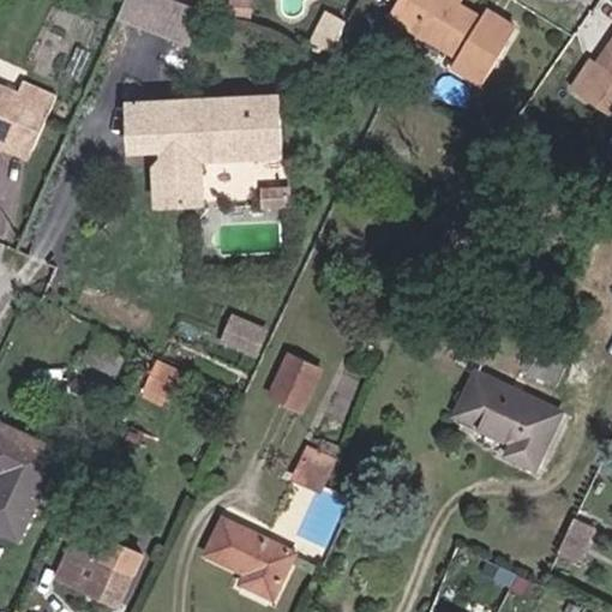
[(143,23),(153,0),(127,0),(121,15),(143,23)]
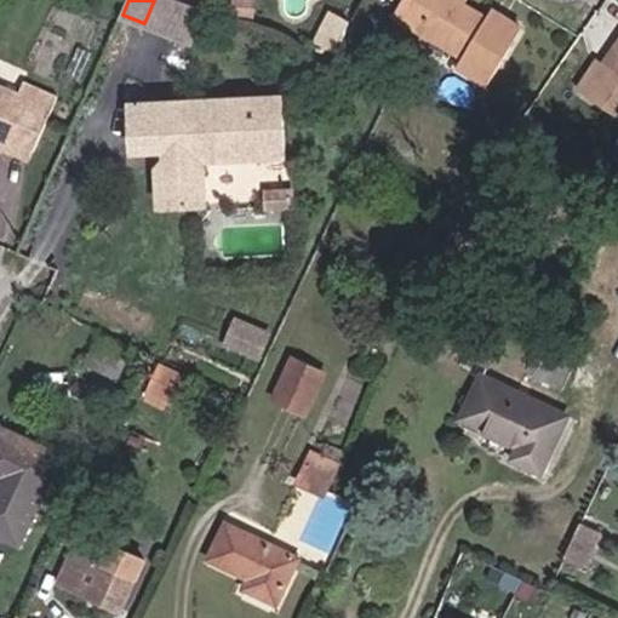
[(169,34),(184,0),(154,0),(144,23),(169,34)]
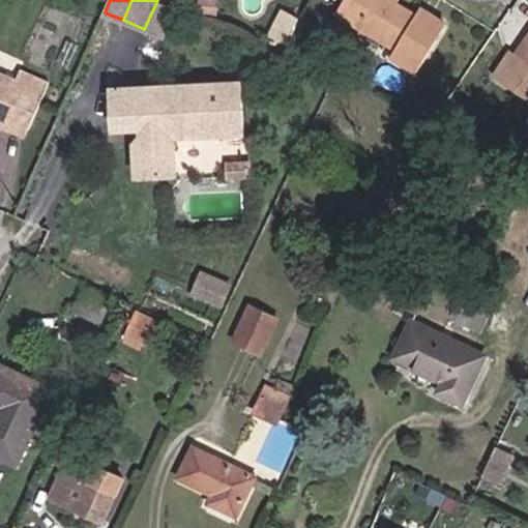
[(343,0),(334,15),(393,49),(389,56),(415,70),(444,24),(418,7),(414,15),(392,1),(390,0),(343,0)]
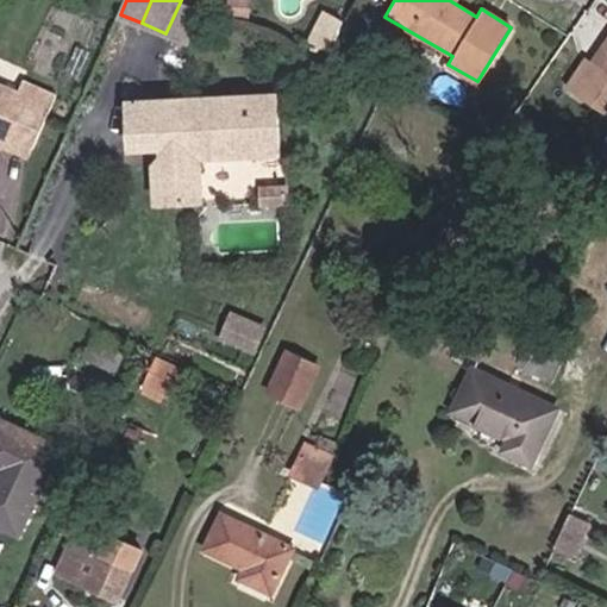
[(606,35),(589,61),(570,89),(606,114),(606,35)]
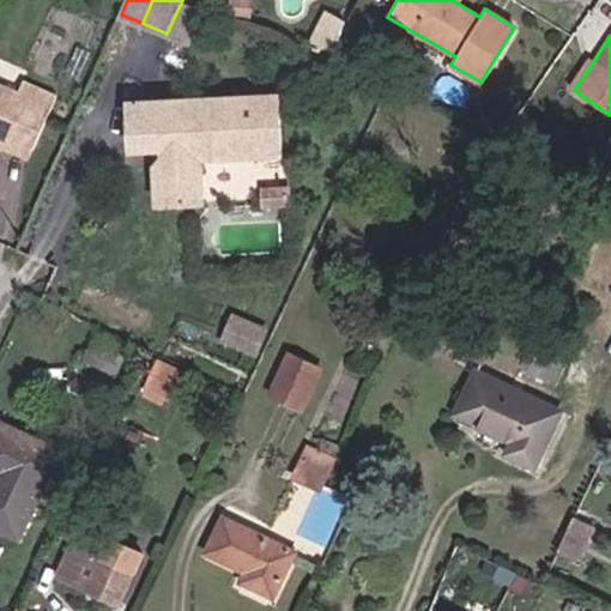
[(567,85),(574,90),(593,61),(586,58),(567,85)]
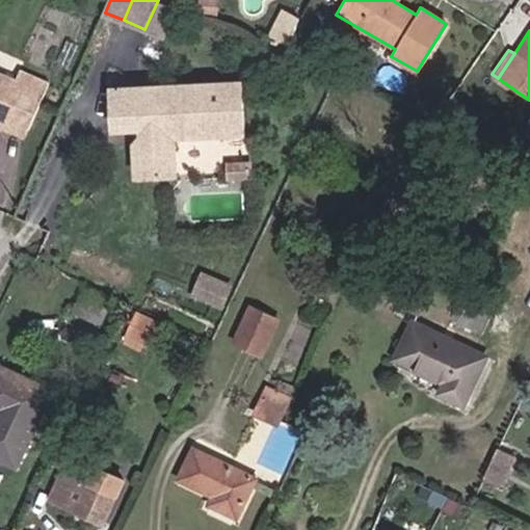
[(0,125),(7,128),(26,83),(0,72),(0,125)]
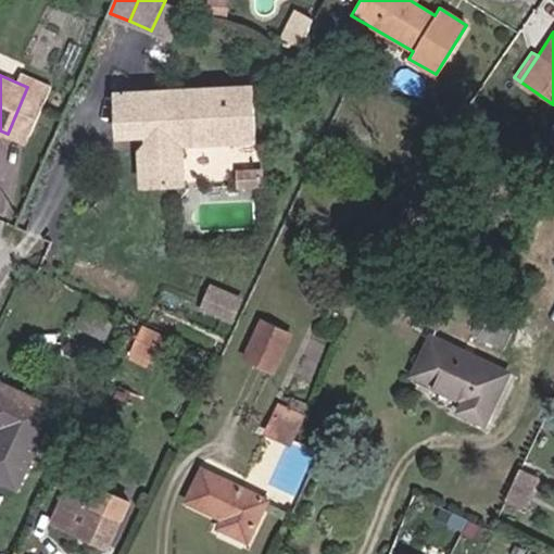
[(116,90),(117,96),(118,135),(148,134),(149,141),(140,150),(141,184),(185,183),(184,141),(255,138),(252,85),(116,90)]
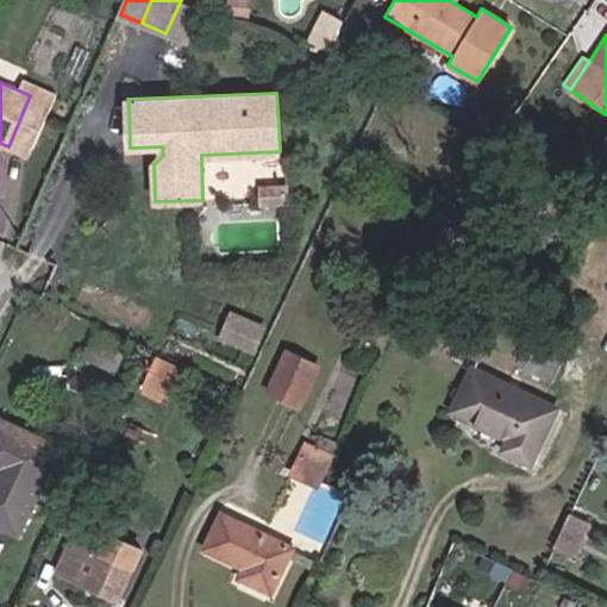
[(288,199),(287,185),(282,186),(264,187),(264,201),(288,199)]
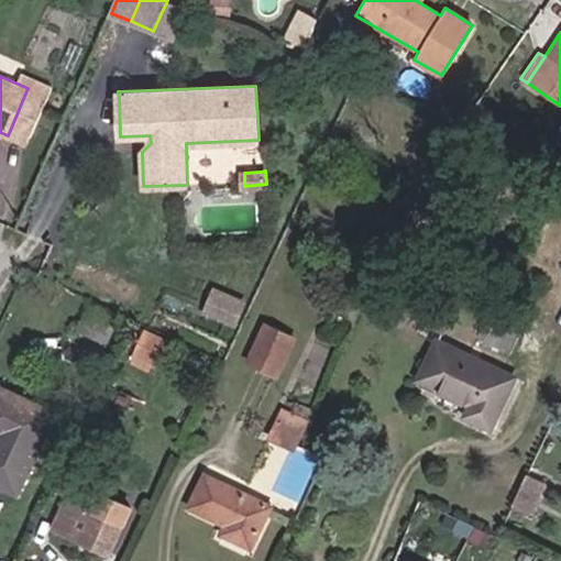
[(518,299),(530,272),(507,262),(473,338),(508,354),(530,306),(518,299)]
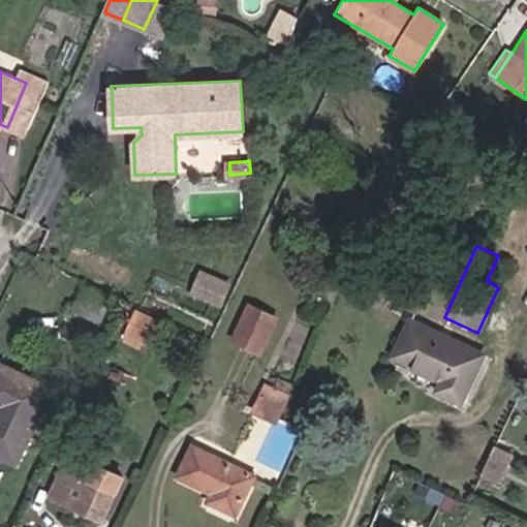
[(219,304),(227,285),(224,283),(200,273),(192,291),(219,304)]
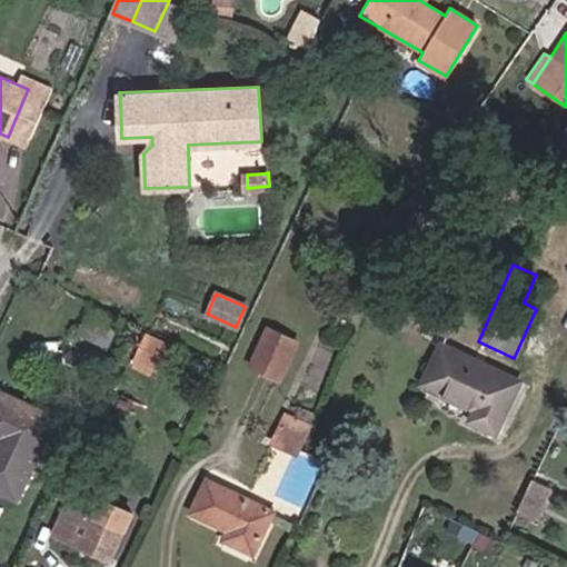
[(106,344),(113,326),(88,314),(80,330),(106,344)]
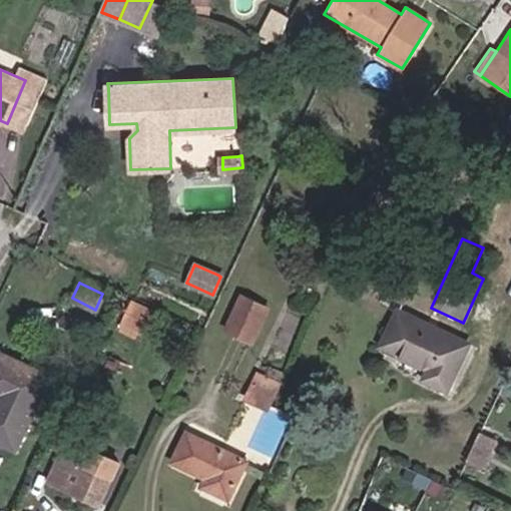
[(251,343),(270,306),(240,292),(222,330),(251,343)]
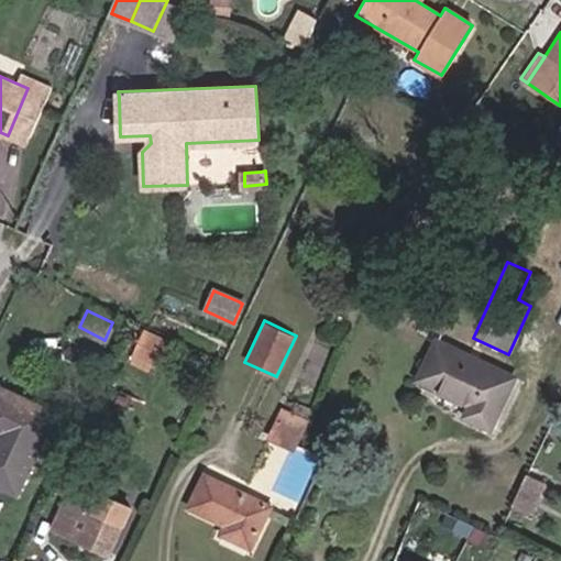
[(152,363),(163,339),(144,330),(133,354),(152,363)]
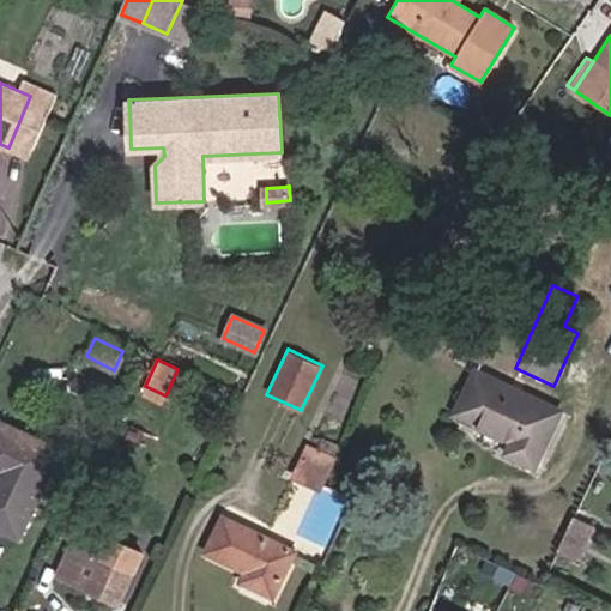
[(560,410),(476,369),(455,412),(512,437),(506,451),(534,465),(560,410)]
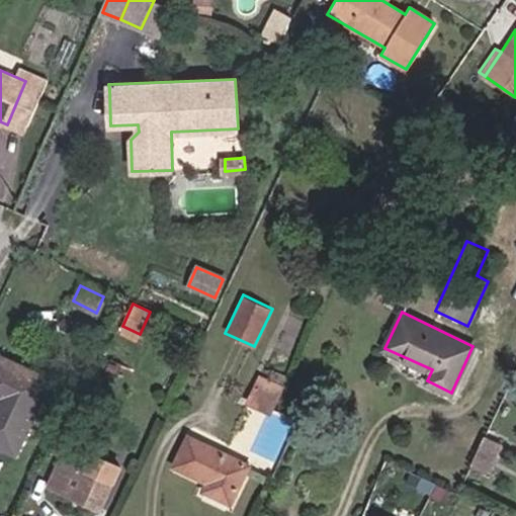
[(0,442),(15,450),(49,379),(0,355),(0,442)]
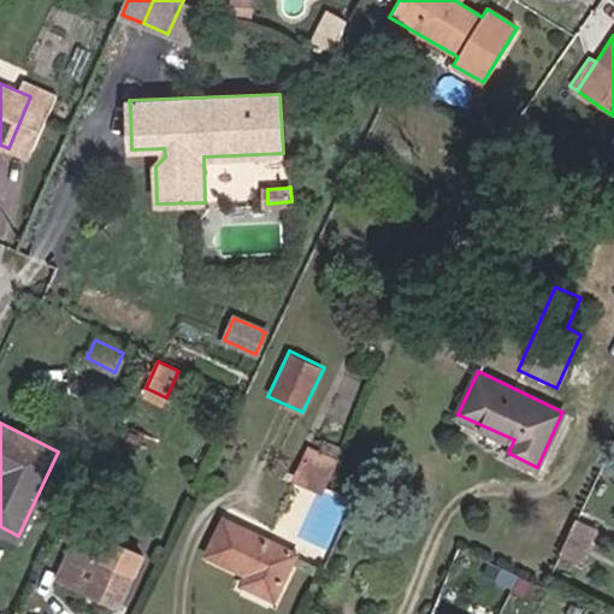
[(319,489),(332,461),(331,460),(336,447),(324,441),(319,456),(306,450),(294,478),(319,489)]
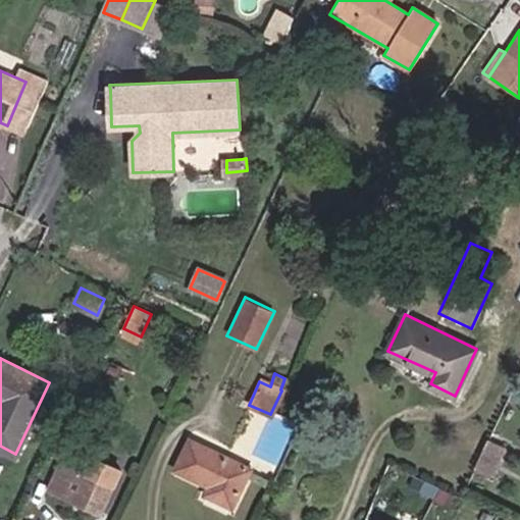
[(232,505),(250,468),(188,438),(174,467),(209,484),(205,491),(232,505)]
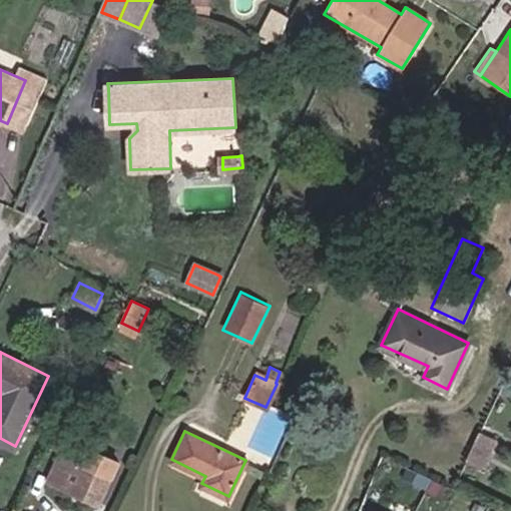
[(482,466),(495,438),(479,431),(465,459),(482,466)]
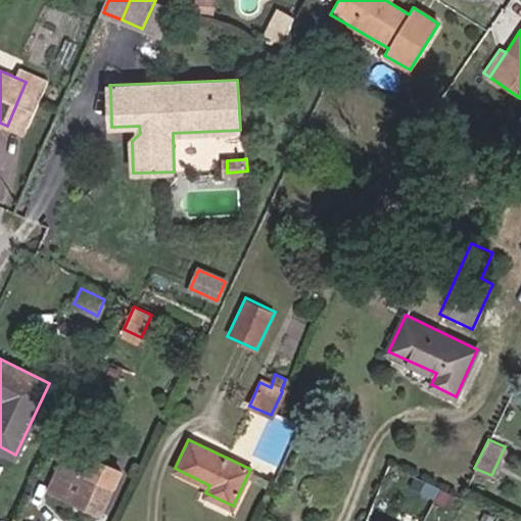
[(101,510),(120,469),(68,445),(63,458),(50,485),(101,510)]
